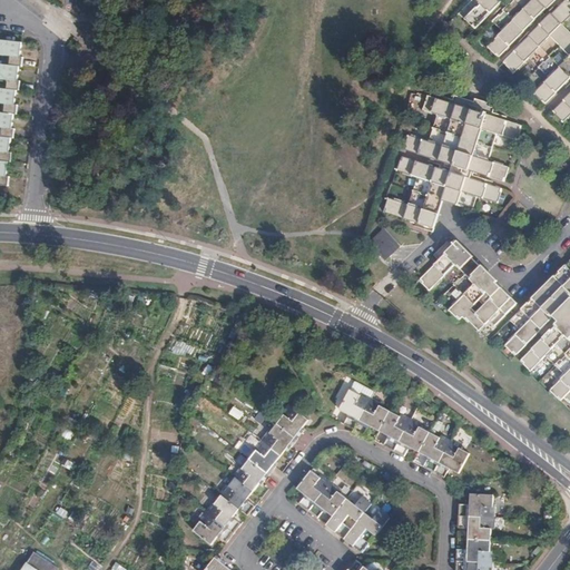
[(502,0),(477,0),(480,3),(464,18),(474,29),(503,0),(502,0)]
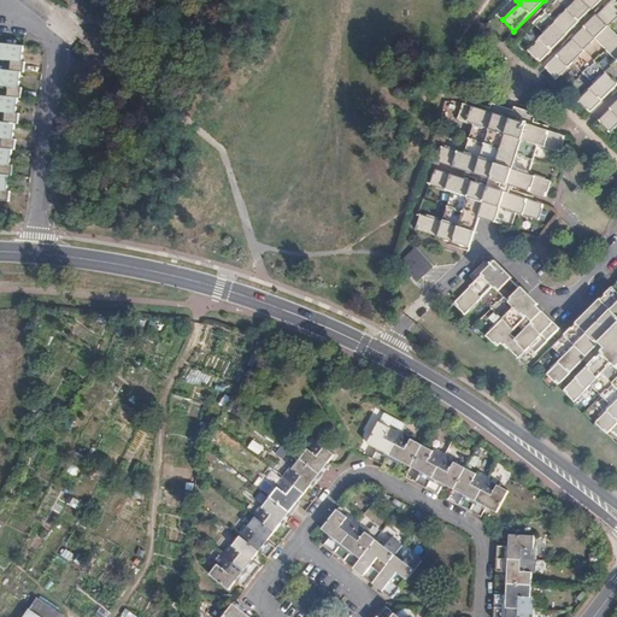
[(601,0),(556,0),(553,3),(533,23),(534,25),(535,24),(544,34),(527,51),(529,53),(536,59),(538,58),(540,60),(601,0)]
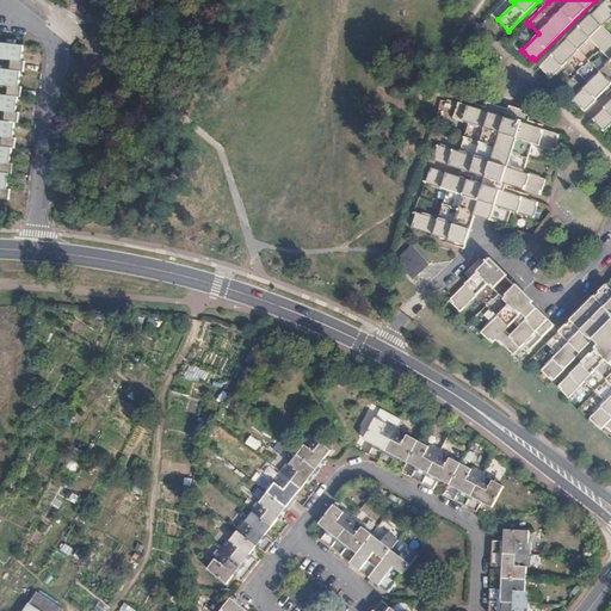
[(610,17),(610,0),(605,0),(539,67),(549,76),(550,78),(567,62),(578,72),(610,38),(610,32),(603,25),(610,17)]
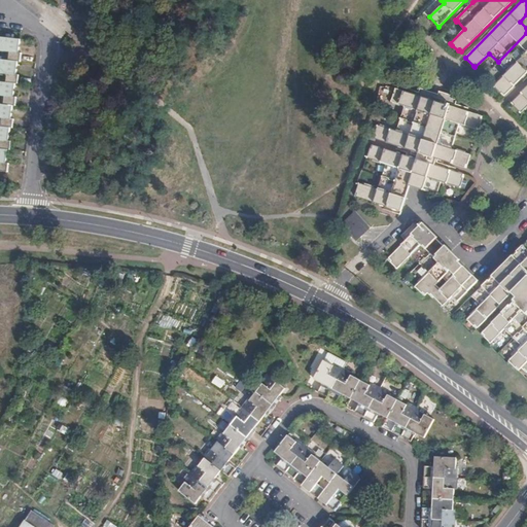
[(526,33),(498,62),(507,71),(493,85),(495,88),(503,96),(526,72),(526,33)]
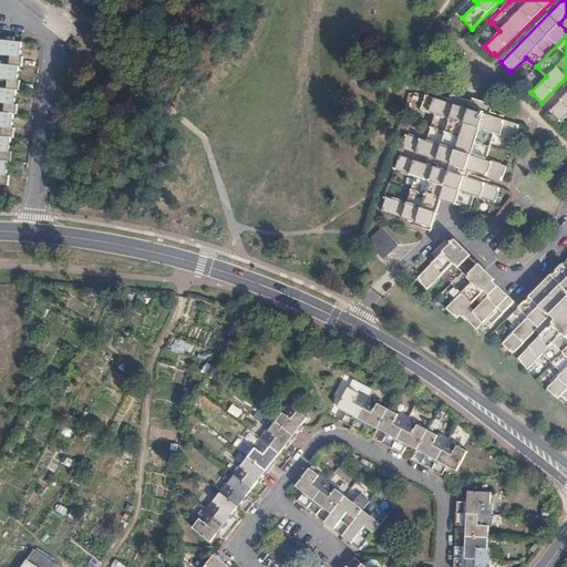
[(0,54),(9,55),(8,64),(20,65),(23,66),(23,57),(21,57),(21,51),(19,51),(19,47),(22,48),(22,42),(0,40),(0,54)]
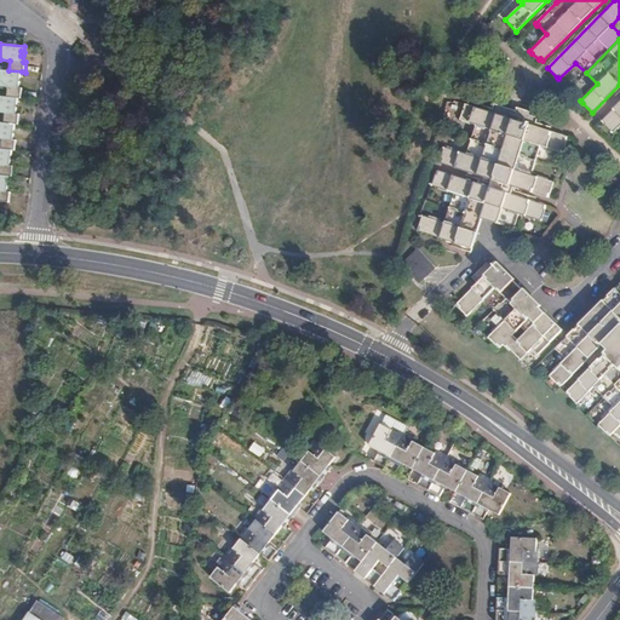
[(22,72),(9,70),(0,69),(0,85),(6,86),(6,96),(19,97),(23,98),(23,87),(21,87),(21,80),(18,80),(18,76),(22,76),(22,72)]
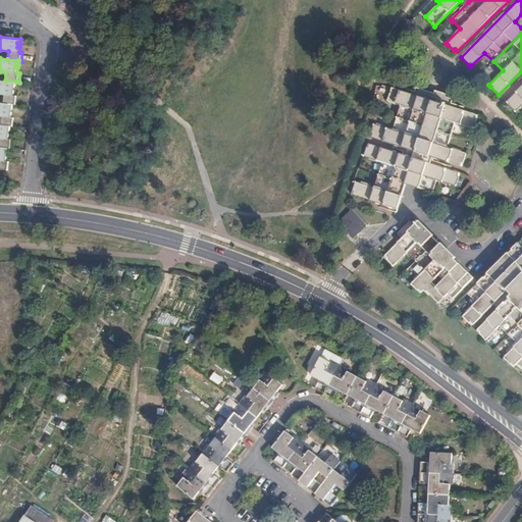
[(16,82),(5,81),(0,80),(0,94),(3,95),(2,103),(14,104),(16,104),(17,96),(15,95),(15,90),(13,90),(13,87),(16,87),(16,82)]
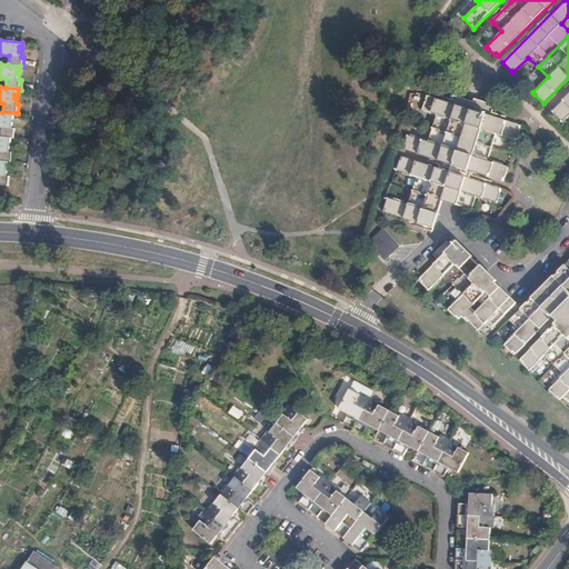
[(568,92),(551,110),(560,120),(561,122),(568,115),(568,92)]
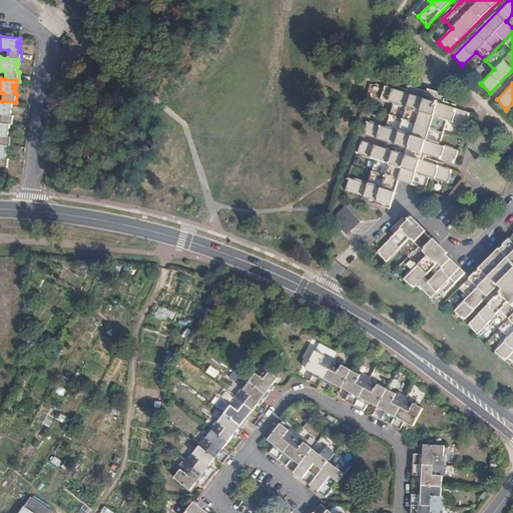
[(390,115),(443,132),(447,120),(467,126),(467,124),(466,124),(470,112),(443,104),(445,97),(441,96),(441,93),(438,92),(428,89),(428,92),(410,86),(408,93),(385,85),(382,97),(381,96),(380,99),(394,103),(390,115)]
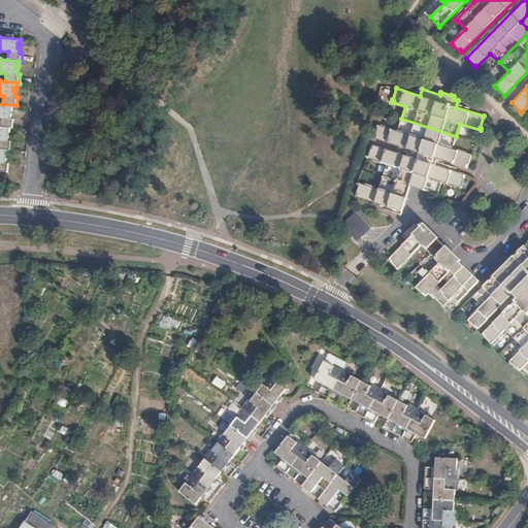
[(14,105),(2,104),(0,103),(0,117),(1,118),(0,126),(11,127),(13,127),(14,119),(12,118),(13,112),(10,112),(11,109),(13,109),(14,105)]
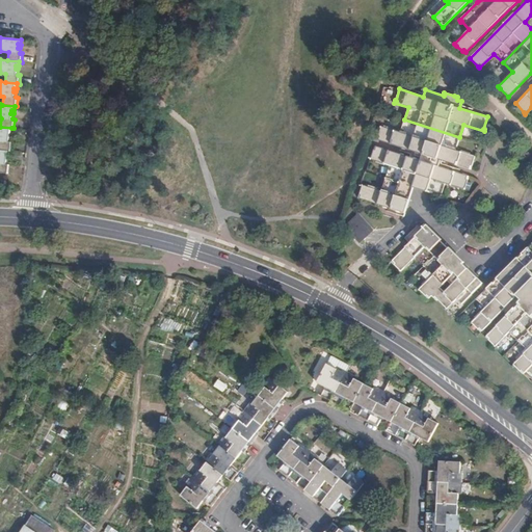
[(456,150),(459,137),(404,120),(400,132),(380,126),(380,128),(377,139),(471,169),(475,156),(456,150)]
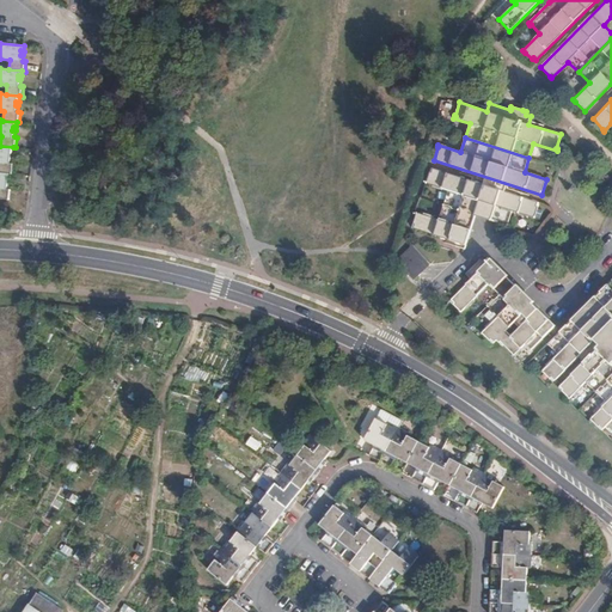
[(13,147),(0,146),(0,145),(0,171),(11,173),(14,173),(14,163),(12,163),(12,155),(10,155),(10,152),(13,152),(13,147)]
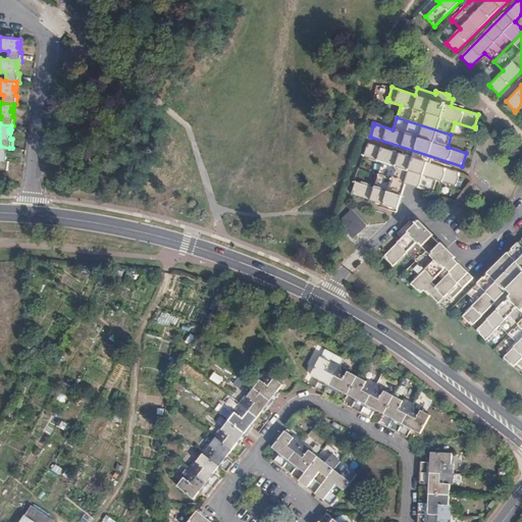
[(378,175),(406,184),(433,193),(434,191),(433,190),(436,180),(457,187),(457,185),(457,184),(460,172),(428,163),(368,143),(364,156),(382,162),(378,175)]
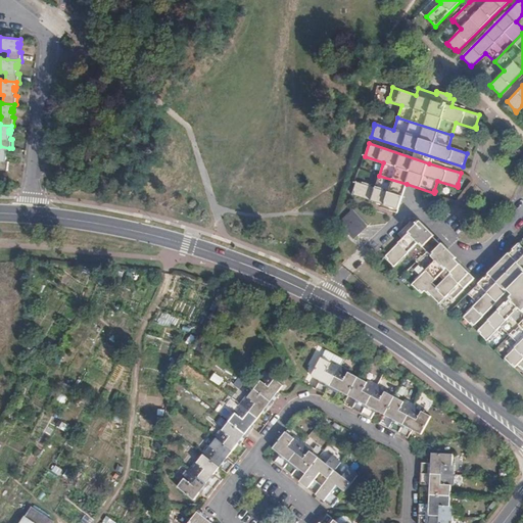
[(9,148),(0,146),(0,169),(9,170),(10,160),(8,160),(8,155),(6,155),(6,152),(9,152),(9,148)]
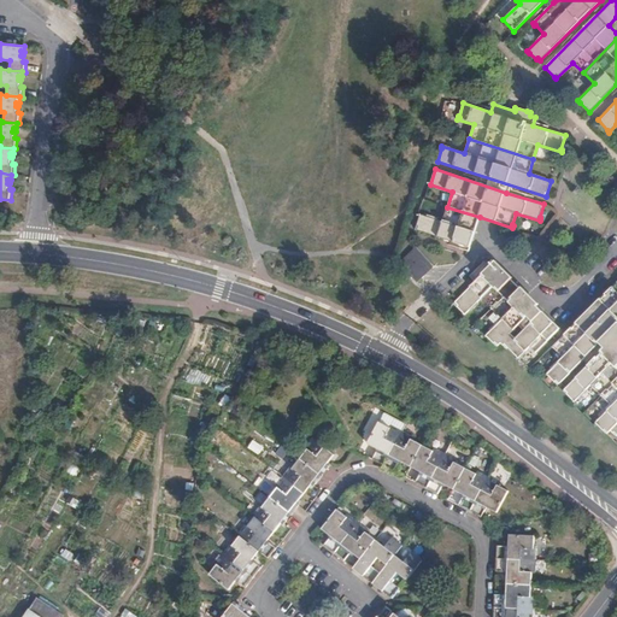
[(470,247),(480,217),(447,207),(442,221),(421,213),(419,216),(419,217),(416,229),(470,247)]
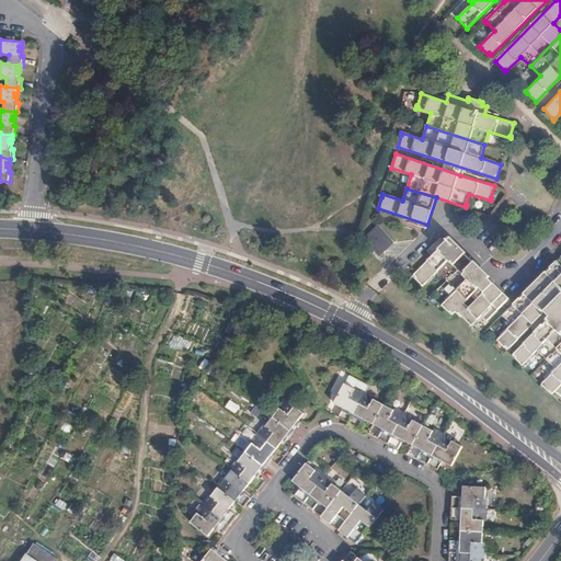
[(361,238),(378,256),(393,242),(376,224),(361,238)]
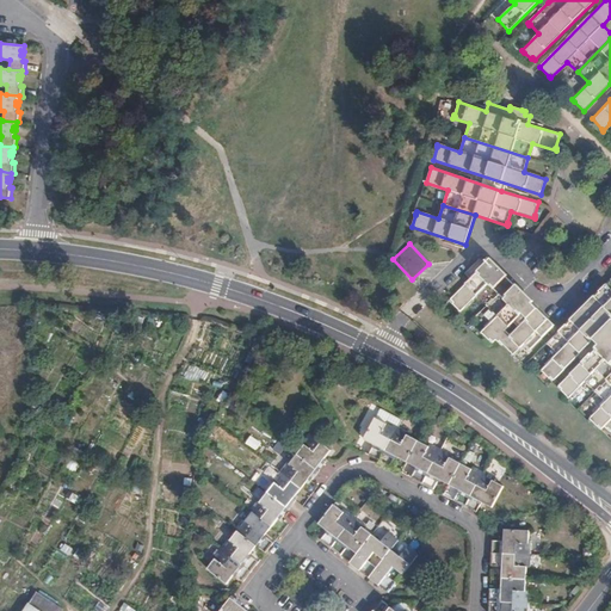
[(512,282),(488,257),(471,272),(474,276),(450,300),(460,309),(458,309),(461,312),(463,308),(477,295),(486,303),(486,304),(487,306),(512,282)]
